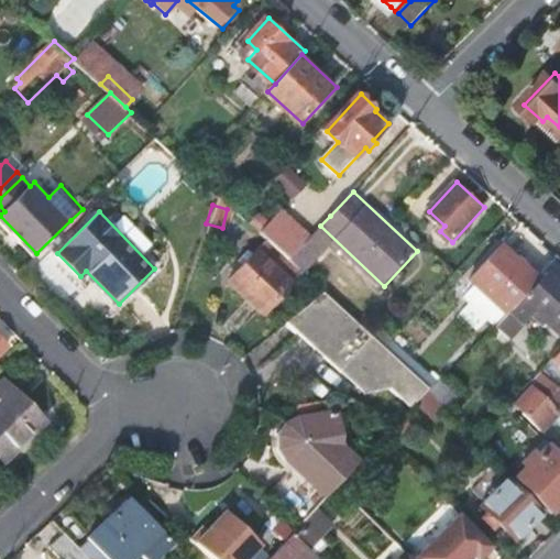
[(291,258),(309,238),(283,215),(264,234),(268,238),(291,258)]
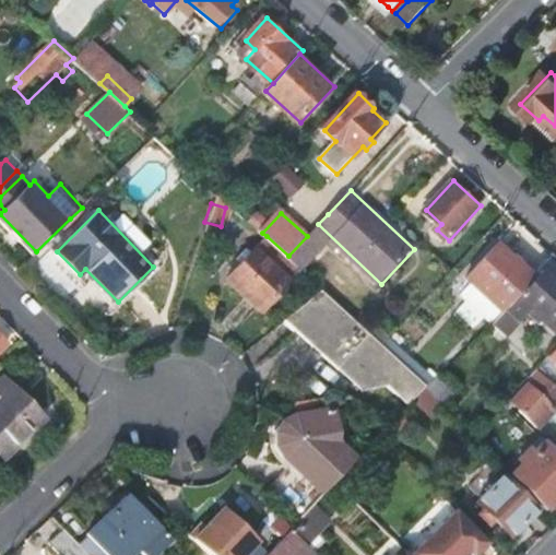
[(228,276),(262,307),(300,268),(288,256),(267,236),(228,276)]
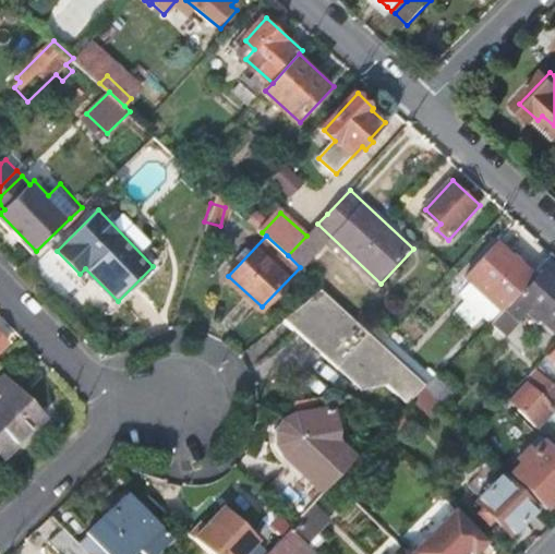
[(467,276),(505,310),(537,275),(498,242),(467,276)]
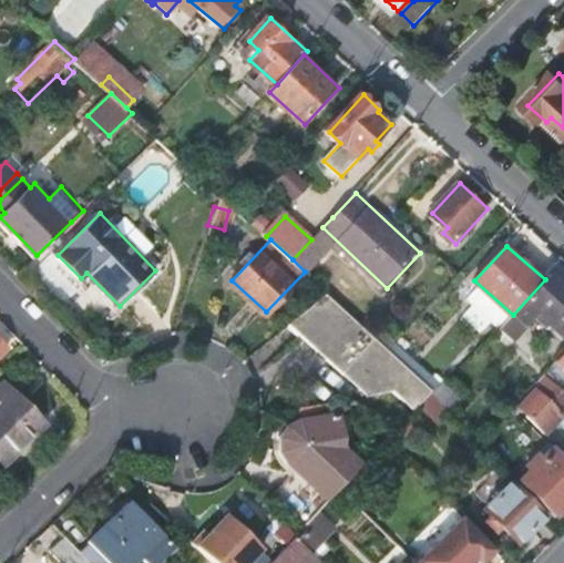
[(545,279),(513,315),(499,330),(506,338),(521,323),(527,328),(532,323),(539,329),(543,326),(550,331),(554,327),(563,336),(563,287),(551,275),(545,279)]
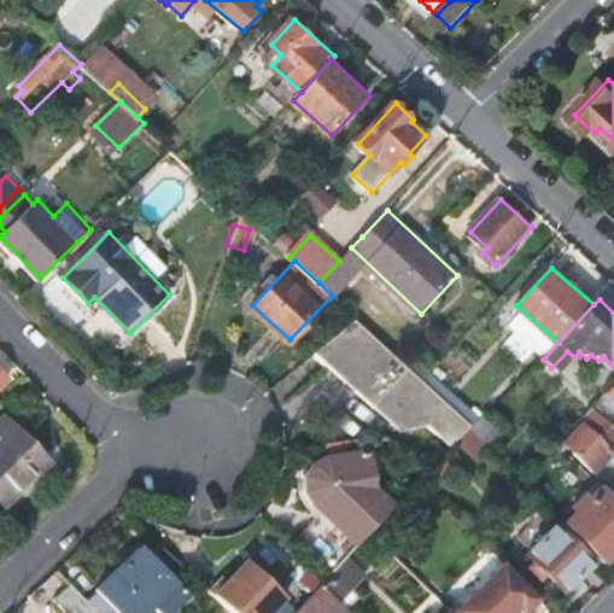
[(315,351),(403,437),(433,432),(451,451),(474,426),(357,319),(315,351)]
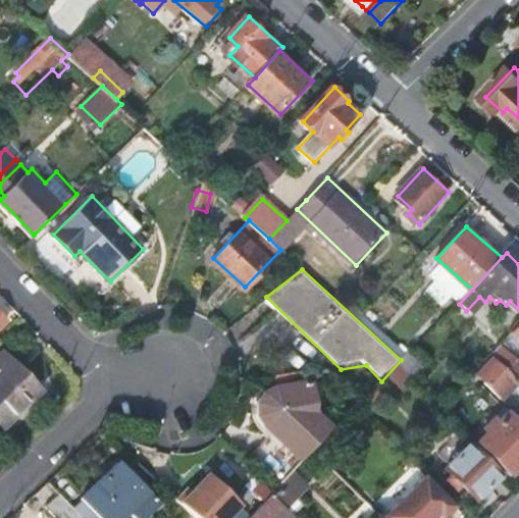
[(505,314),(490,328),(501,339),(515,324),(505,314)]
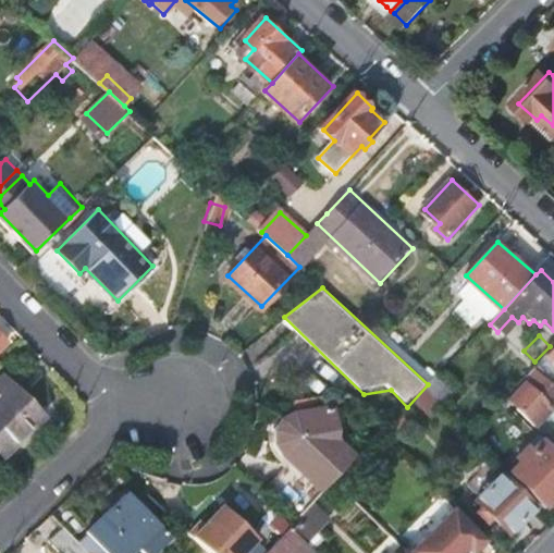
[(536,379),(515,400),(537,421),(552,406),(553,407),(553,383),(537,366),(530,373),(536,379)]
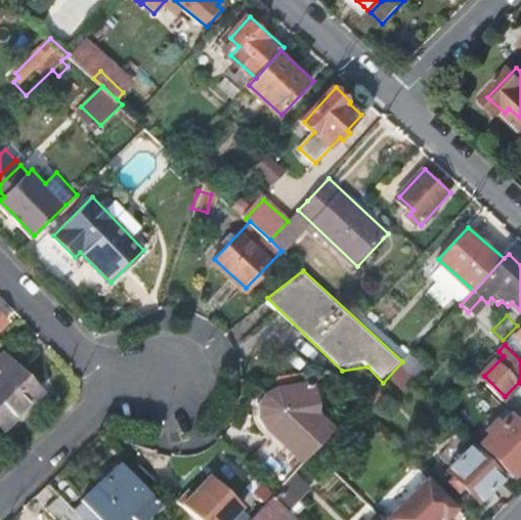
[(0,422),(4,427),(43,389),(6,351),(0,357),(0,371),(1,372),(0,373),(0,422)]
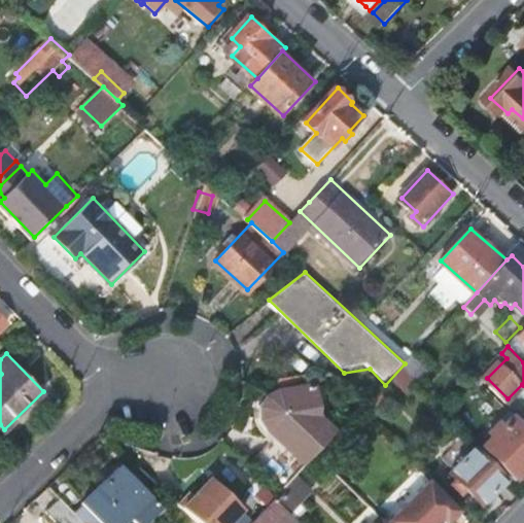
[(265,429),(266,430),(275,441),(251,461),(281,493),(301,473),(308,465),(321,451),(339,432),(324,417),(318,387),(278,394),(276,395),(274,396),(272,396),(270,397),(268,399),(267,401),(265,403),(264,404),(263,406),(262,408),(262,410),(260,412),(260,414),(260,416),(260,418),(260,420),(262,422),(262,423),(263,425),(264,427),(265,429)]
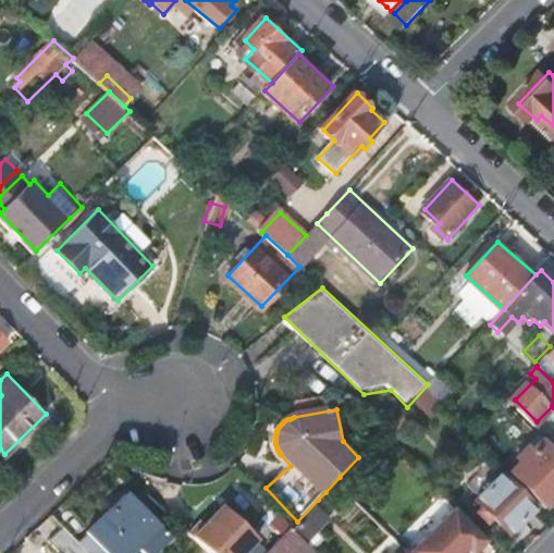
[(524,462),(513,471),(548,507),(553,501),(553,446),(548,440),(534,452),(531,447),(520,457),(524,462)]
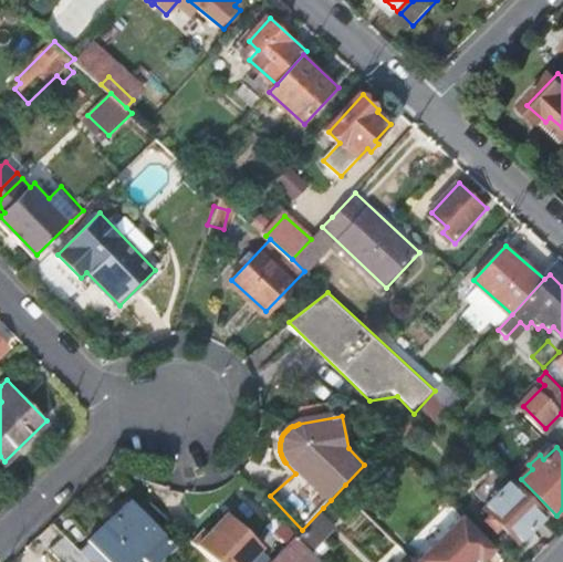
[(550,514),(515,479),(489,505),(496,512),(491,517),(503,529),(507,524),(523,540),(550,514)]
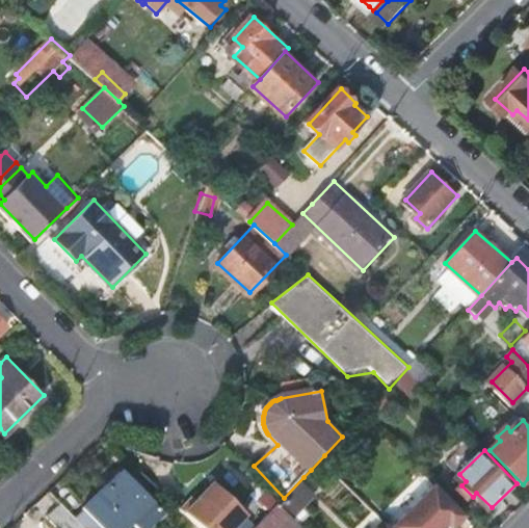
[(126,470),(76,516),(87,527),(106,527),(110,525),(112,527),(129,527),(136,522),(141,527),(150,527),(166,513),(126,470)]
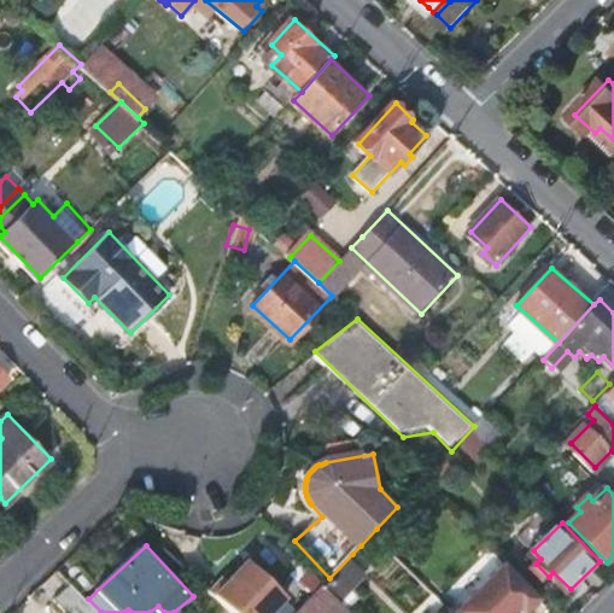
[(329,578),(327,581),(343,596),(368,571),(352,554),(329,578)]
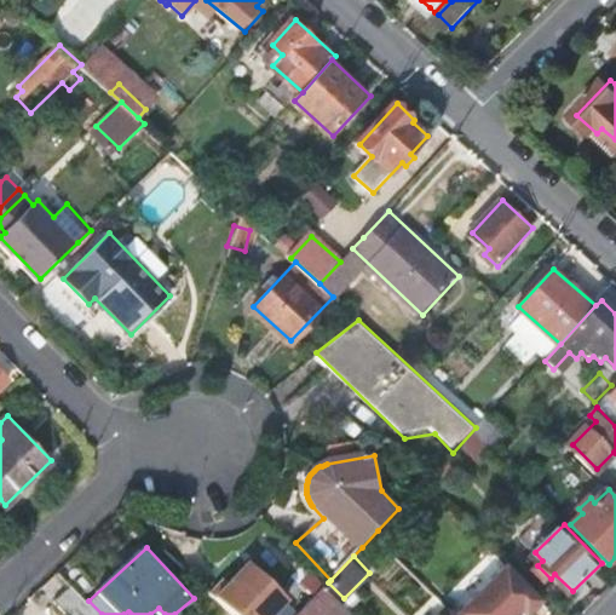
[(219,593),(240,614),(281,614),(295,602),(259,563),(237,585),(232,580),(219,593)]
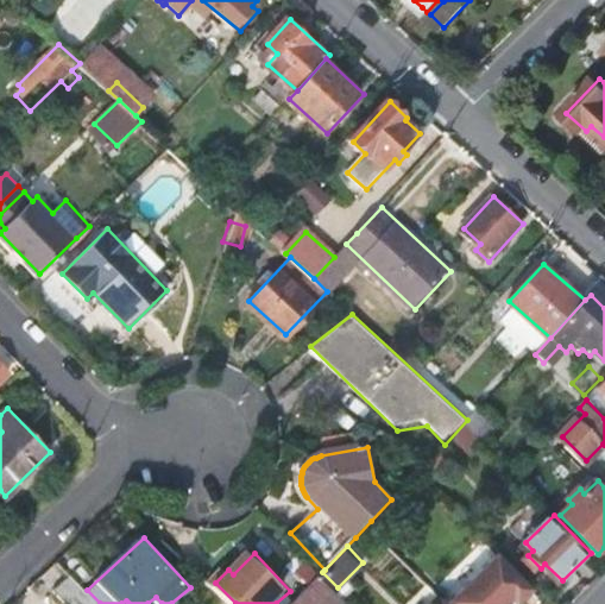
[(502,554),(451,603),(509,603),(514,601),(517,603),(535,589),(502,554)]
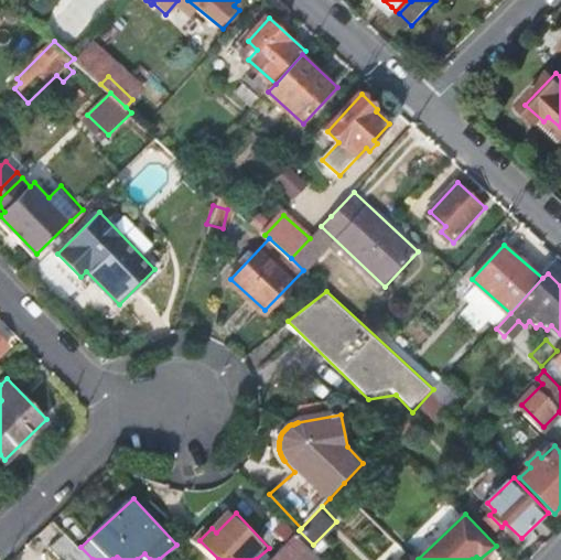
[(51,547),(63,559),(93,559),(81,547),(66,531),(51,547)]
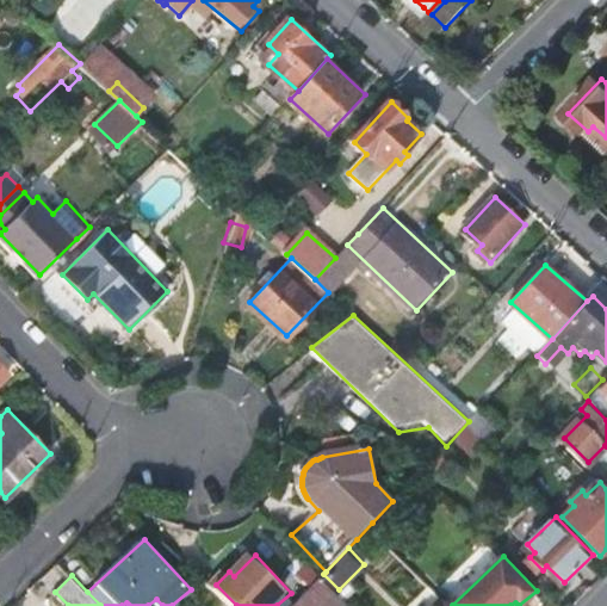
[(313,585),(292,605),(339,605),(344,601),(328,586),(321,593),(313,585)]
